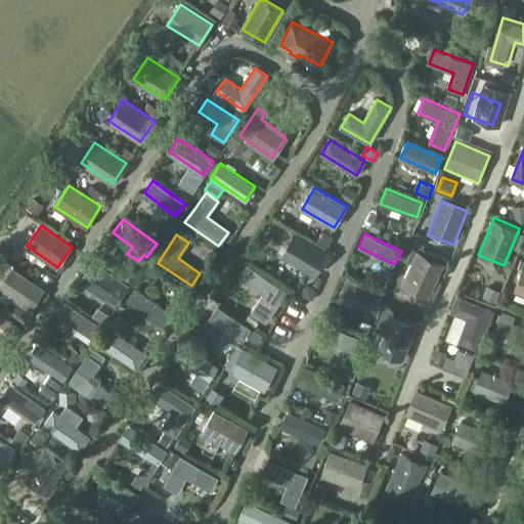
[(295,234),(282,257),(315,275),(328,253),(295,234)]
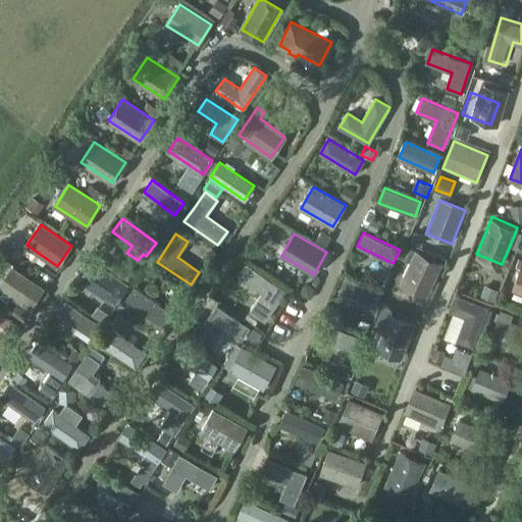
[(427,299),(441,264),(414,252),(399,286),(427,299)]
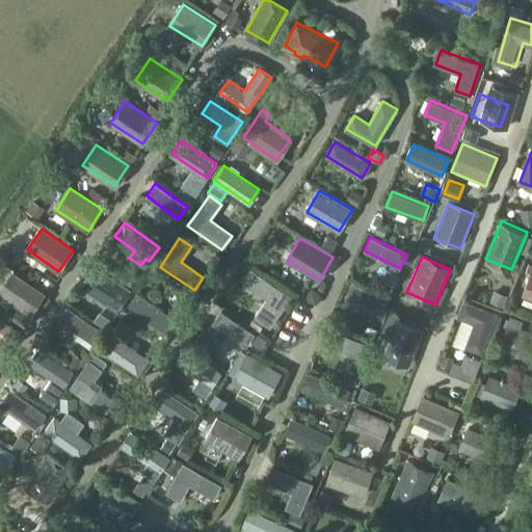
[(94,265),(80,285),(115,309),(121,301),(129,289),(98,267),(94,265)]
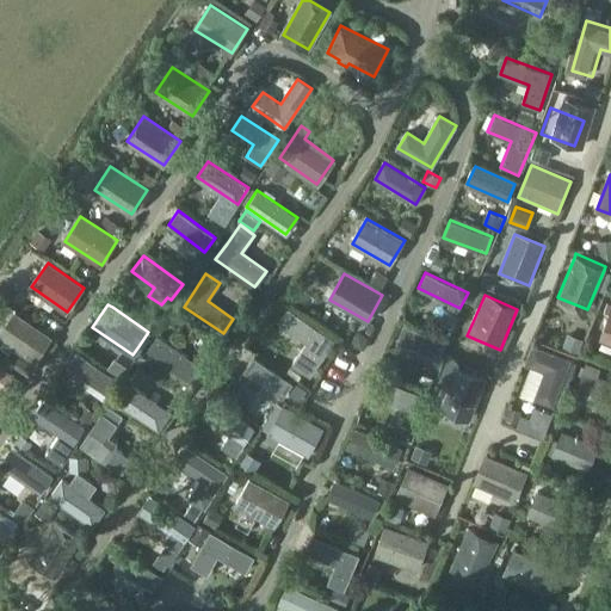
[(288,307),(278,321),(308,343),(292,364),(309,376),(325,355),(335,340),(288,307)]
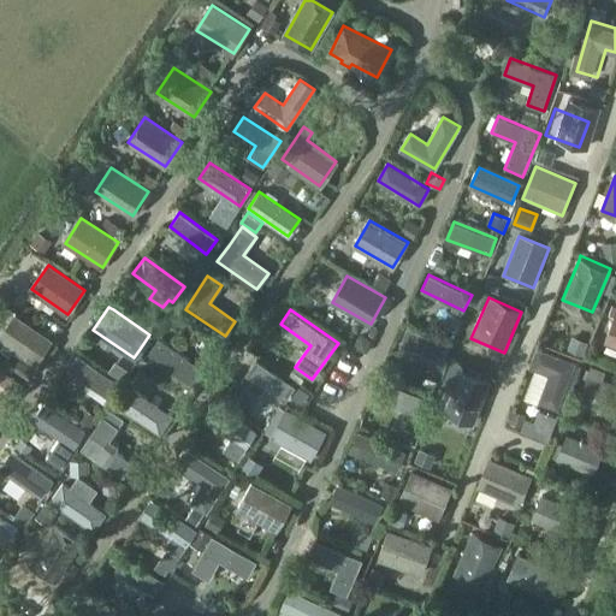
[(16,315),(0,338),(0,341),(35,365),(52,339),(16,315)]
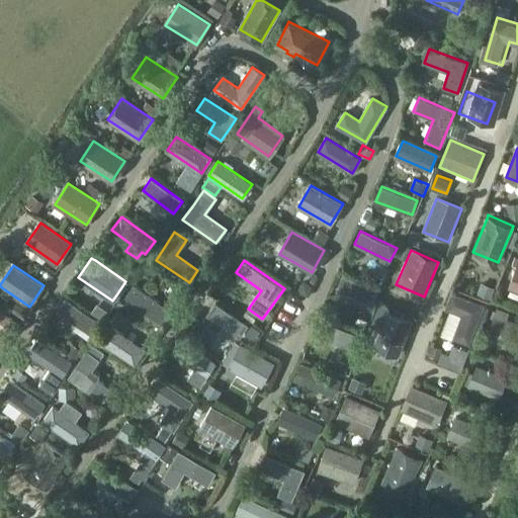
[(342,274),(337,289),(373,305),(379,289),(342,274)]
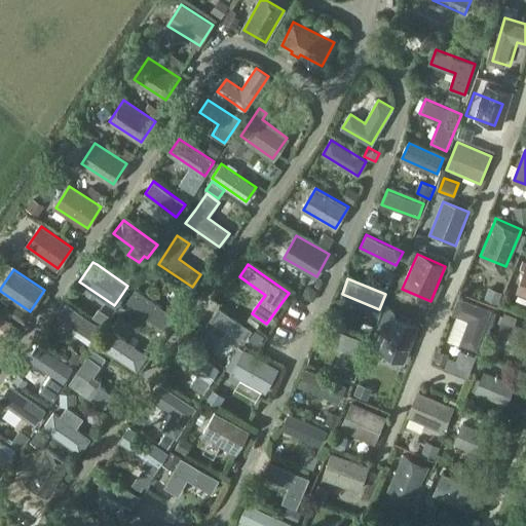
[(136,288),(126,301),(166,329),(176,316),(136,288)]
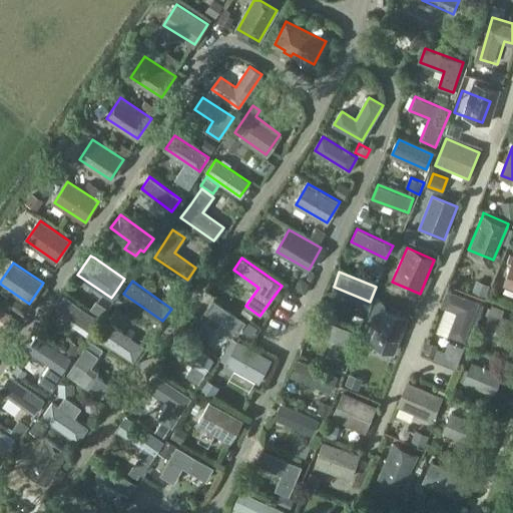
[(464,341),(479,304),(447,291),(441,307),(456,314),(447,335),(464,341)]
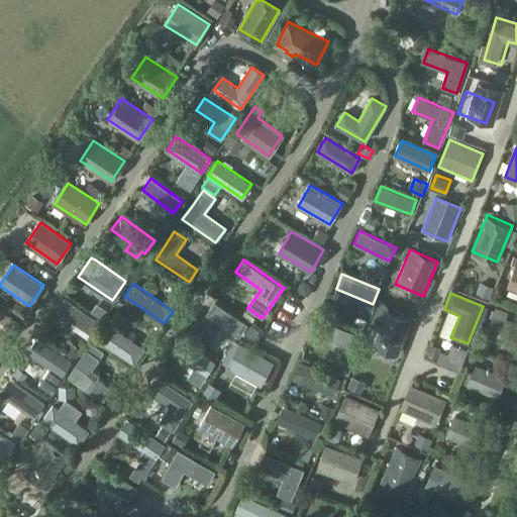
[(67,298),(58,310),(91,334),(100,321),(67,298)]
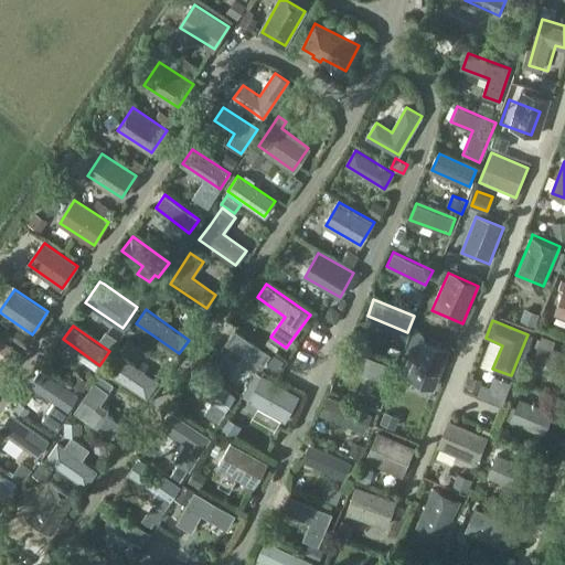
[(105,329),(99,338),(112,347),(118,338),(105,329)]
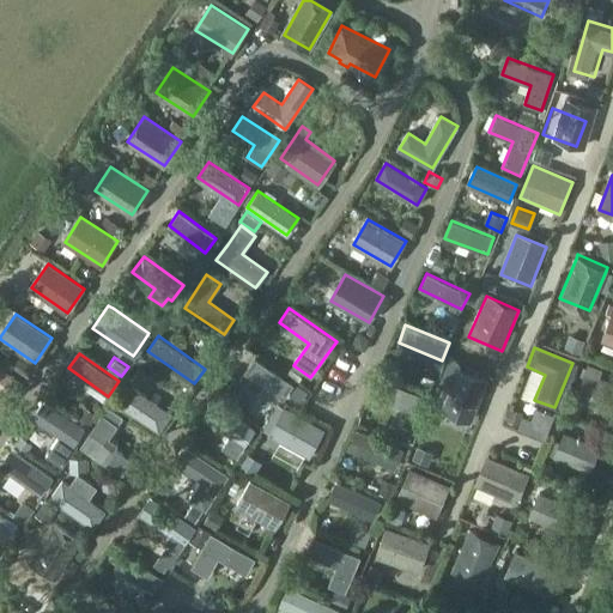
[(255,357),(244,371),(284,399),(295,384),(255,357)]
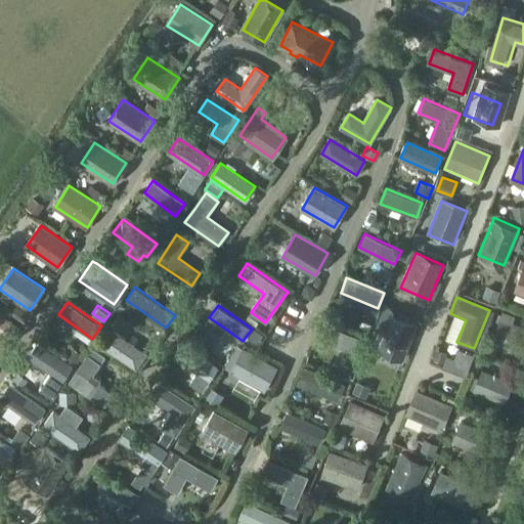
[(409,344),(419,320),(391,308),(381,332),(409,344)]
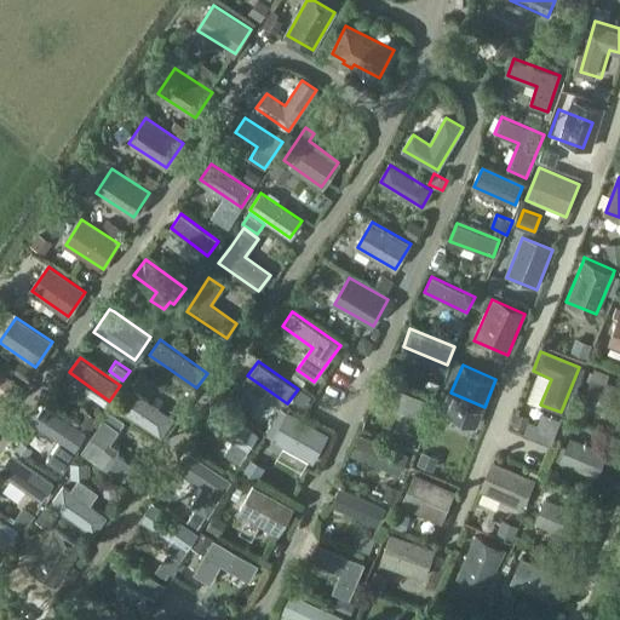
[(619,378),(595,369),(581,406),(619,419),(619,378)]
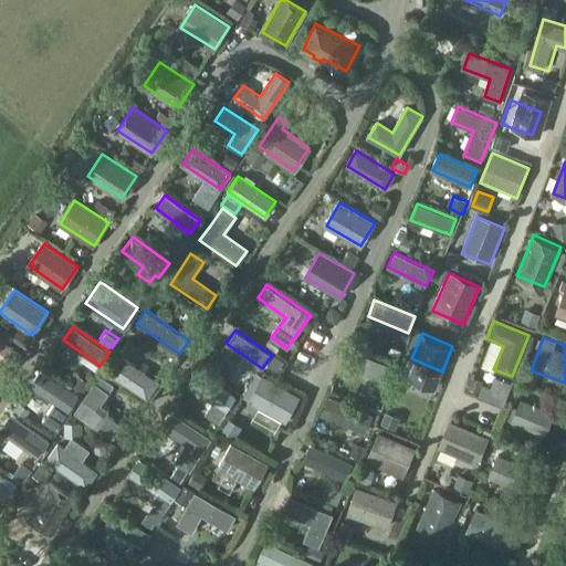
[(0,381),(20,353),(0,338),(0,381)]
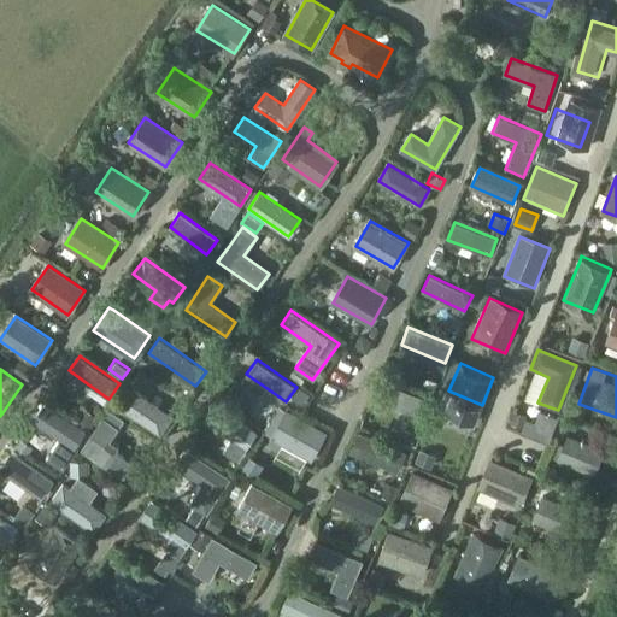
[(382,380),(375,397),(425,418),(433,401),(382,380)]
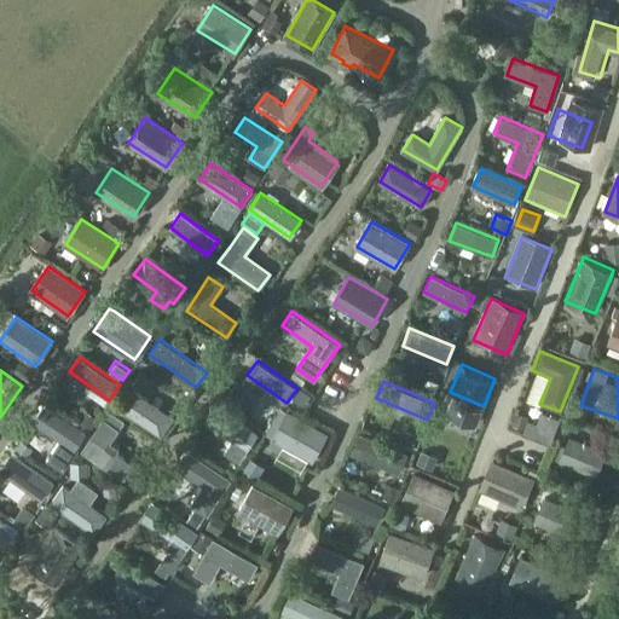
[(129,388),(119,405),(161,434),(172,417),(129,388)]
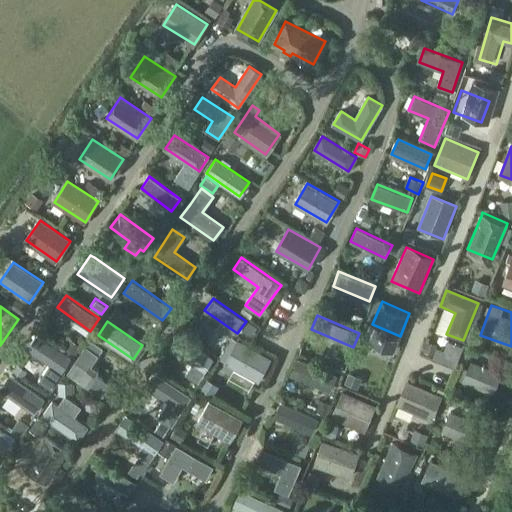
[(179,335),(170,348),(193,363),(186,374),(198,382),(205,371),(213,358),(185,339),(179,335)]
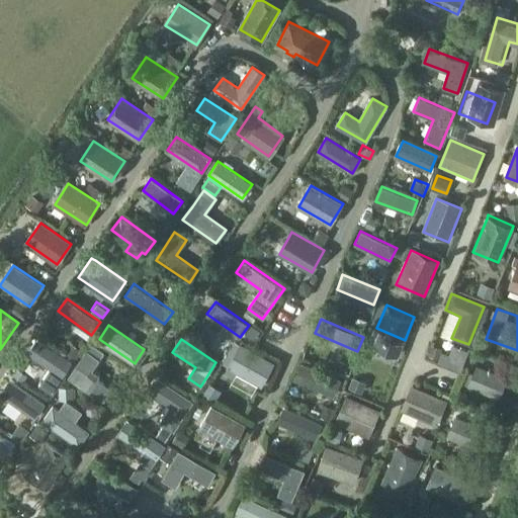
[(38,340),(28,353),(51,368),(39,384),(52,393),(63,376),(72,362),(38,340)]
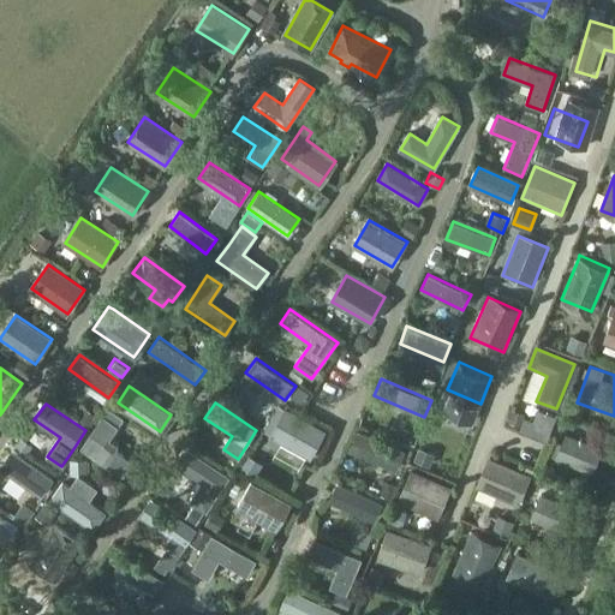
[(93,435),(82,449),(123,477),(132,461),(115,451),(118,446),(108,440),(118,427),(125,416),(112,406),(105,417),(93,435)]
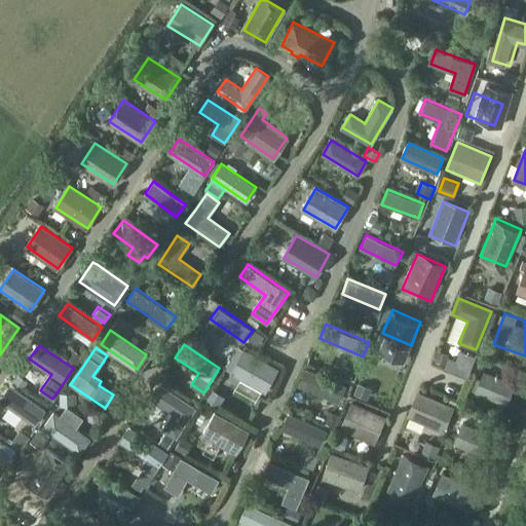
[(239,347),(225,368),(231,372),(264,390),(276,368),(243,350),(239,347)]
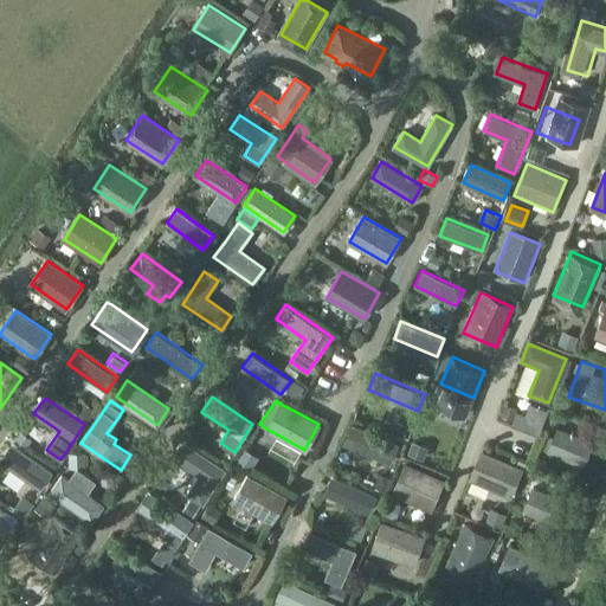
[(356,424),(349,442),(393,461),(400,443),(356,424)]
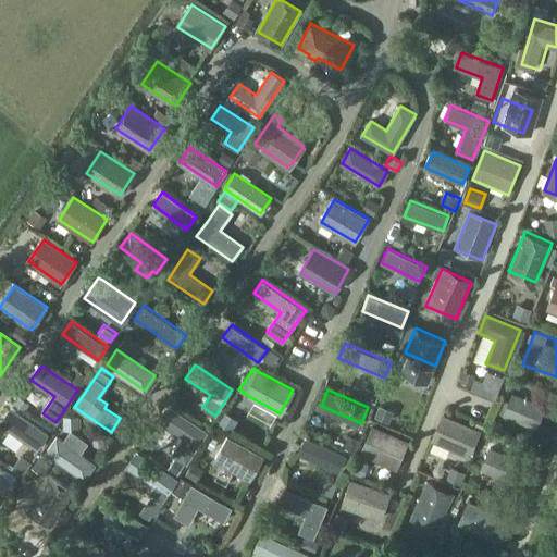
[(515,395),(506,417),(537,430),(547,408),(515,395)]
